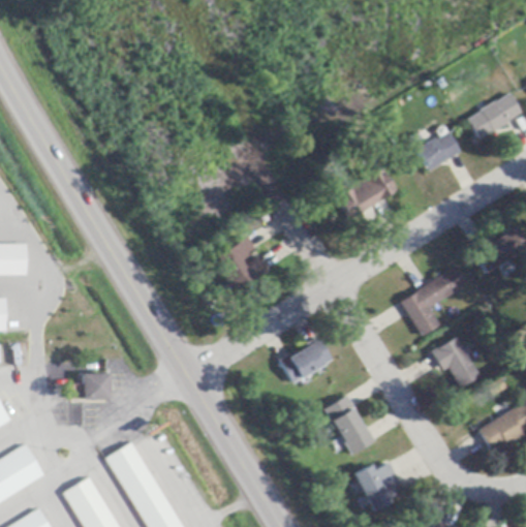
[(519,114),(508,120),(507,121),(507,122),(493,131),(492,130),(478,138),(467,119),(481,112),(480,110),(495,101),(495,102),(509,93),(521,113),(519,114)]
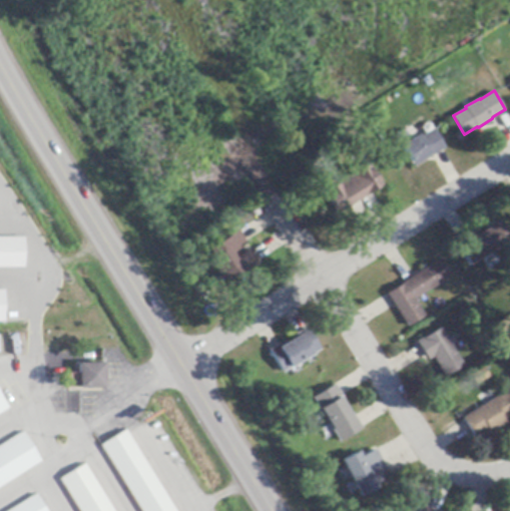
[(446,147),(444,148),(434,154),(416,165),(397,135),(407,129),(407,130),(412,138),(419,133),(421,136),(424,134),(434,128),(446,147)]
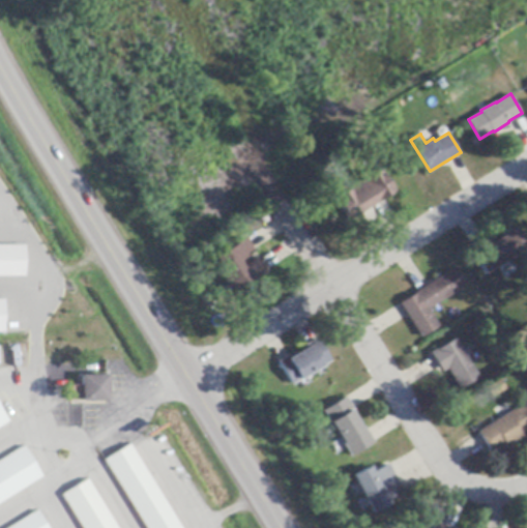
[(397,191),(386,197),(363,211),(351,220),(337,197),(353,187),(353,186),(367,178),(368,178),(383,168),(386,173),(385,174),(393,186),(393,185),(397,191)]
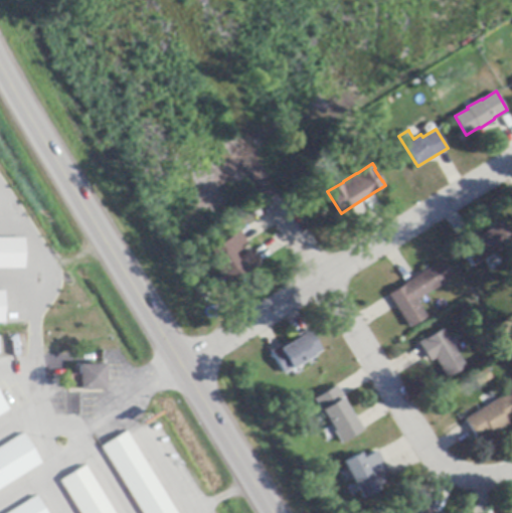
[(498,250),(487,258),(474,265),(463,246),(465,244),(475,238),(502,221),(511,235),(511,242),(498,250)]
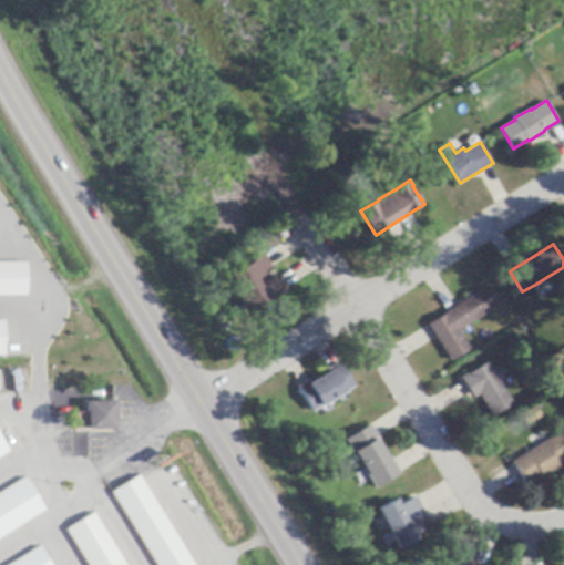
[(266,254),(275,268),(263,275),(266,281),(278,274),(286,288),(288,290),(268,302),(267,300),(253,309),(248,301),(245,304),(245,302),(234,285),(236,284),(232,276),(231,275),(245,267),(243,264),(265,252),(266,254)]
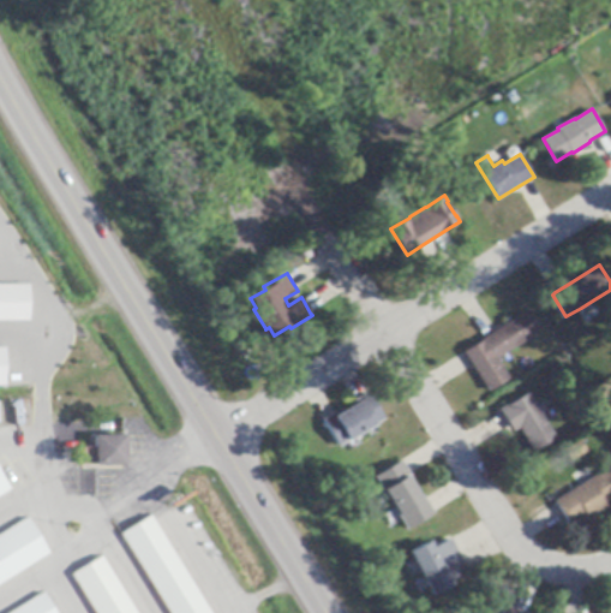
[(0,320),(0,278),(33,279),(31,321),(0,320)]
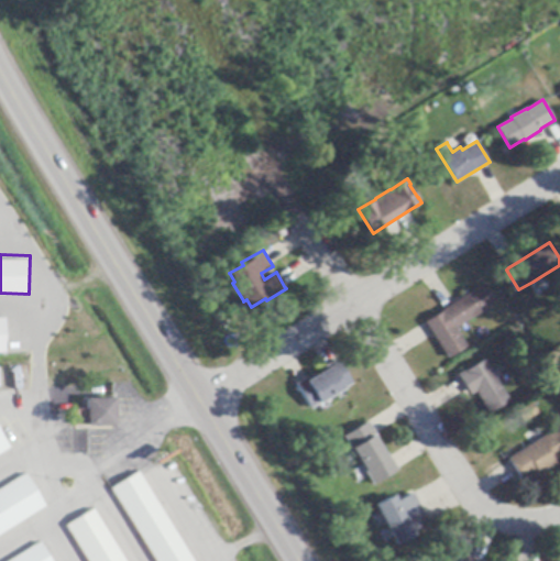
[(449,358),(435,334),(427,322),(426,322),(443,311),(442,310),(445,308),(456,301),(483,284),(495,304),(456,328),(467,345),(449,358)]
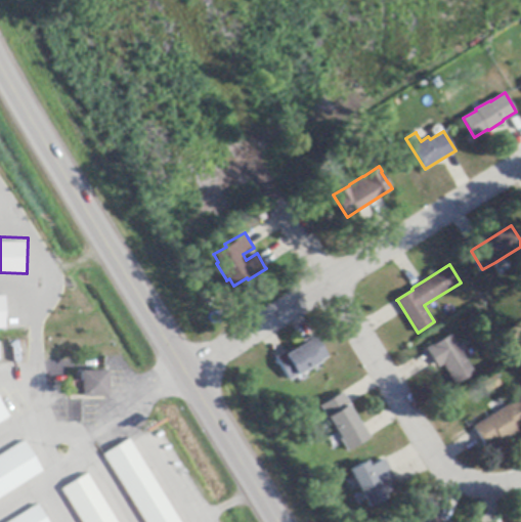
[(329,356),(290,380),(275,357),(276,356),(287,350),(288,349),(290,352),(304,343),(303,341),(304,340),(314,334),(314,333),(329,356)]
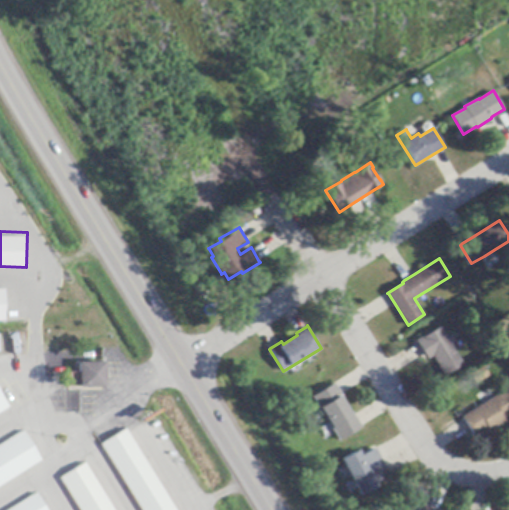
[(425,354),(418,343),(417,341),(441,326),(463,364),(445,375),(433,355),(428,359),(425,354)]
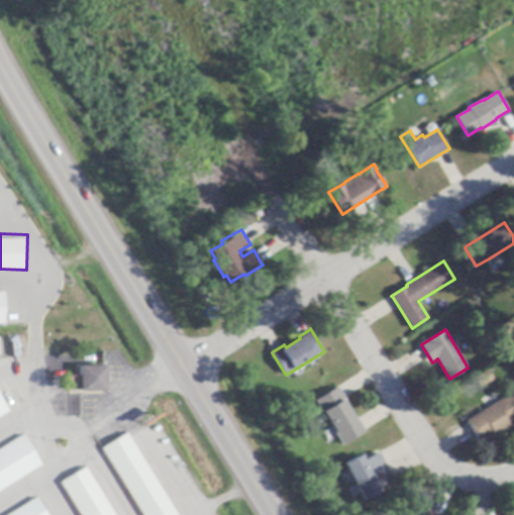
[(80,366),(105,365),(106,391),(80,391),(80,389),(70,389),(70,376),(80,376),(80,366)]
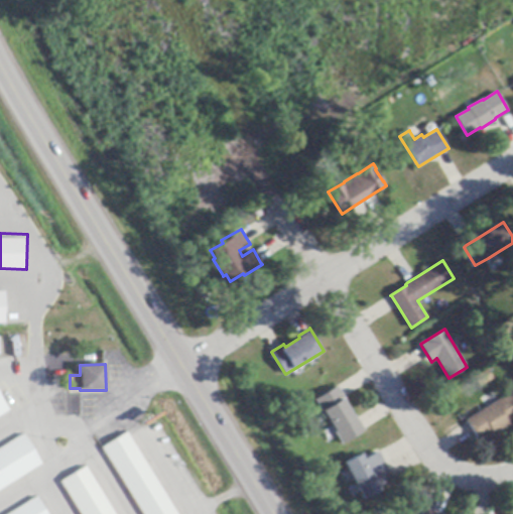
[(494,378),(481,386),(474,375),(488,367),(494,378)]
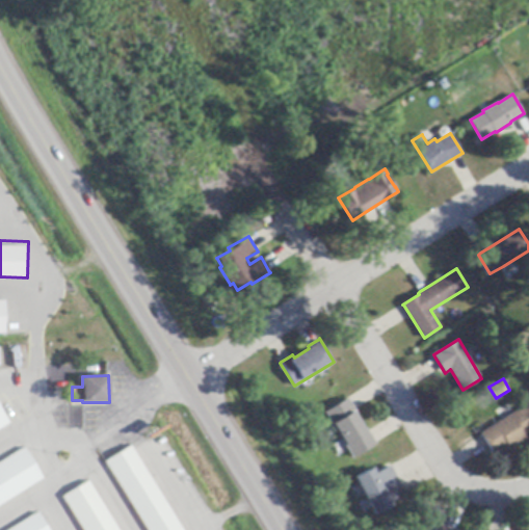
[(349,398),(356,409),(359,414),(355,415),(365,428),(367,427),(369,431),(376,443),(377,443),(354,457),(325,412),(348,397),(349,398)]
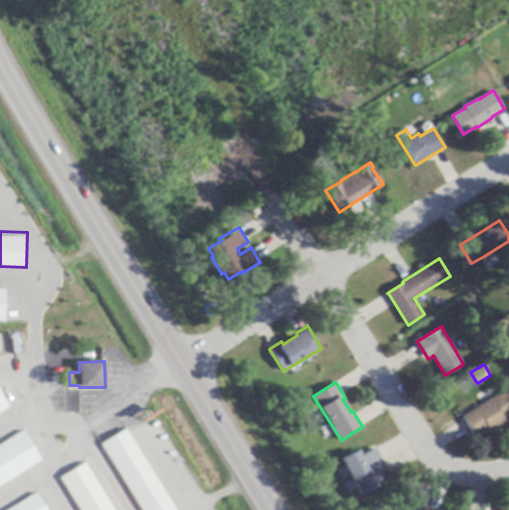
[(472,430),(466,420),(463,416),(484,403),(496,396),(508,388),(508,415),(504,418),(506,422),(491,431),(489,428),(476,436),(472,430)]
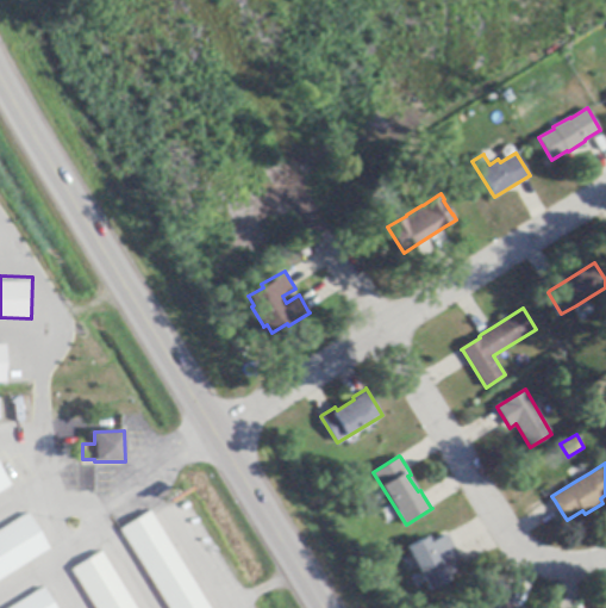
[(0,467),(11,484),(0,490),(0,467)]
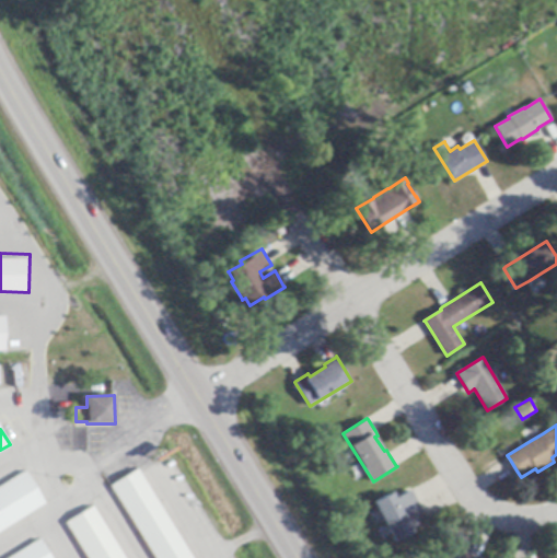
[(138,468),(193,557),(157,557),(112,485),(138,468)]
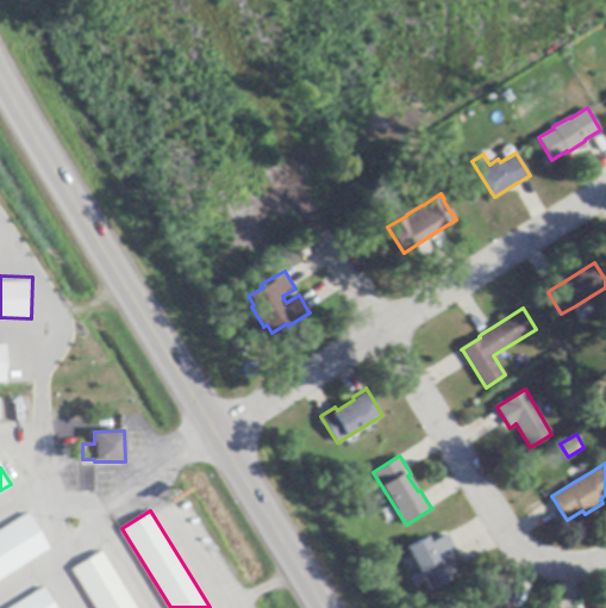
[(49,547),(0,577),(0,529),(27,513),(49,547)]
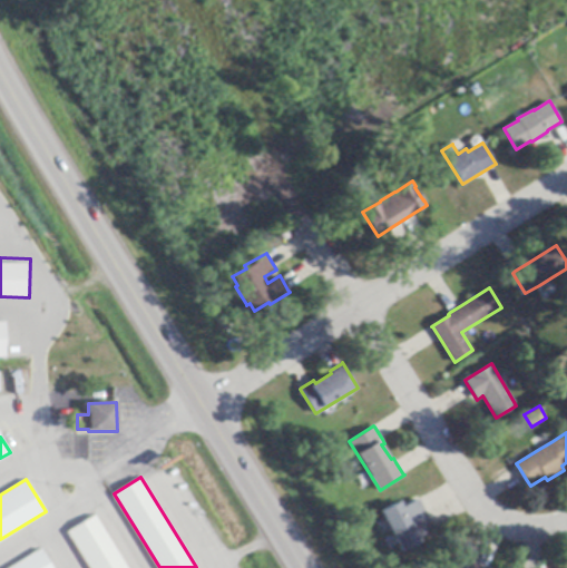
[(420,499),(434,527),(436,528),(421,536),(423,541),(402,552),(381,511),(402,500),(406,506),(420,499)]
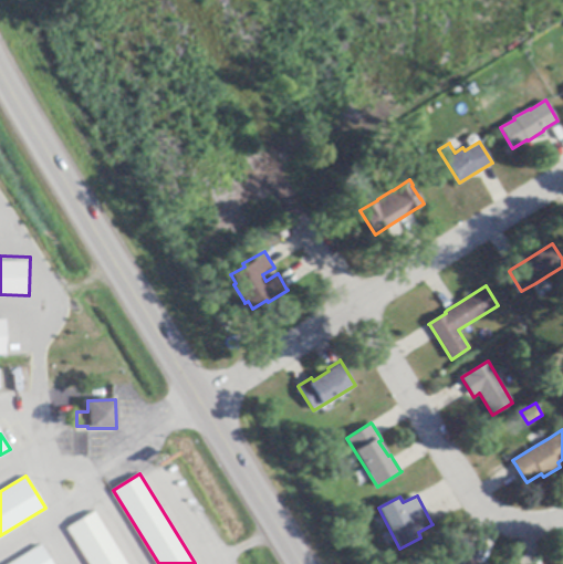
[(90,563),(68,528),(94,511),(126,563),(90,563)]
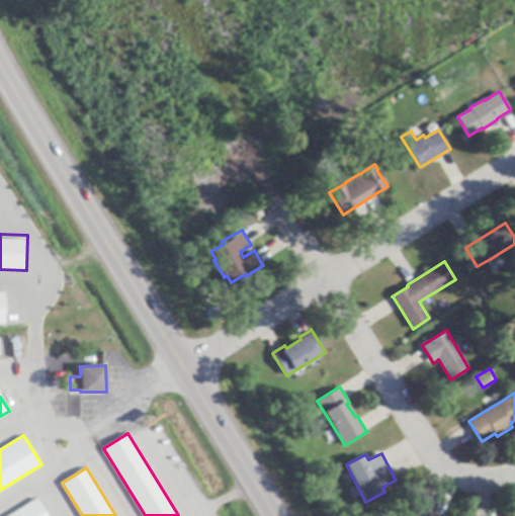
[(47,515),(6,515),(36,498),(47,515)]
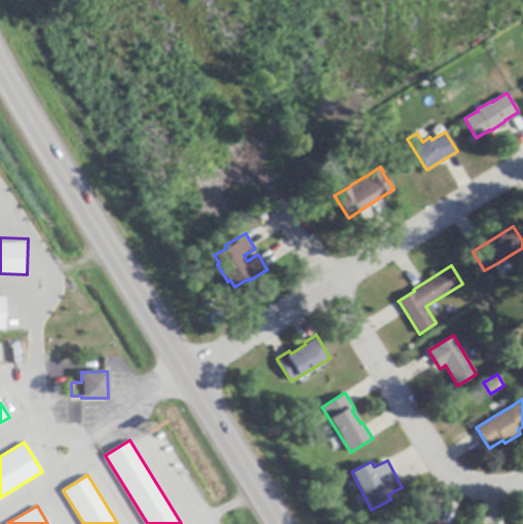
[(428,514),(452,523),(420,523),(425,513),(428,514)]
